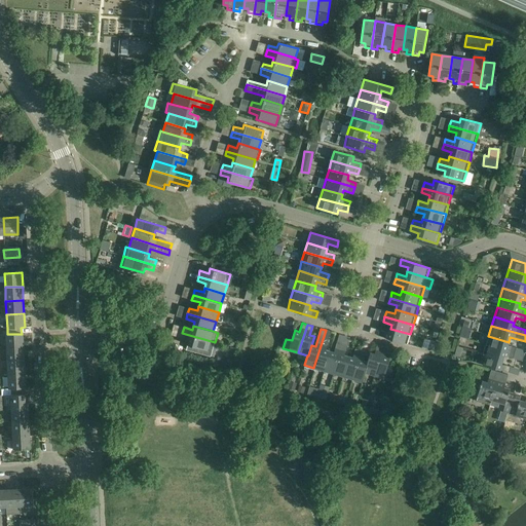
[(410,334),(390,329),(389,333),(380,330),(379,336),(407,344),(410,334)]
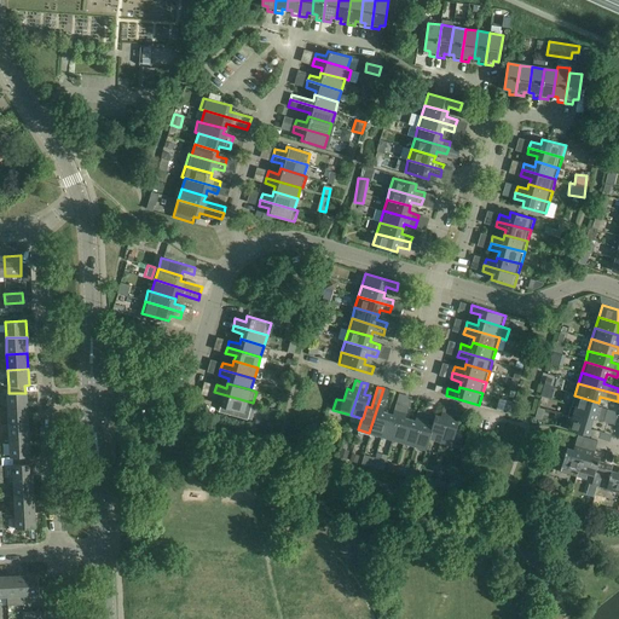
[(381,437),(388,414),(383,411),(389,391),(383,388),(369,433),(381,437)]
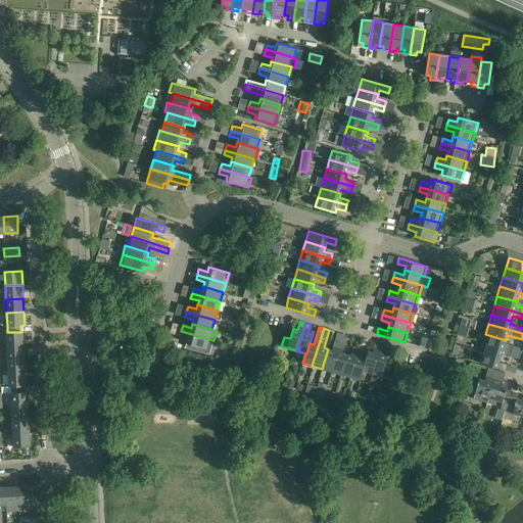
[(7,333),(6,333),(6,346),(24,345),(24,331),(21,332),(7,332),(7,333)]
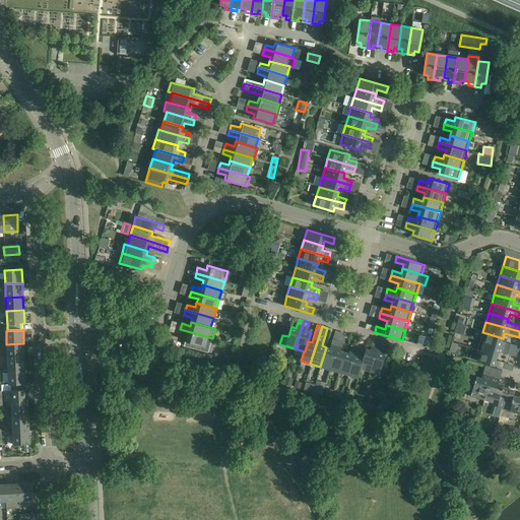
[(208,352),(212,338),(180,329),(179,334),(187,336),(184,346),(208,352)]
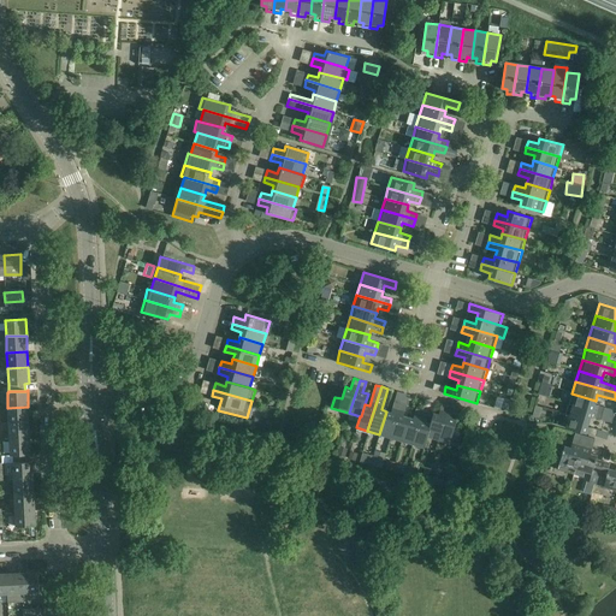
[(396,401),(408,403),(409,394),(397,391),(396,401)]
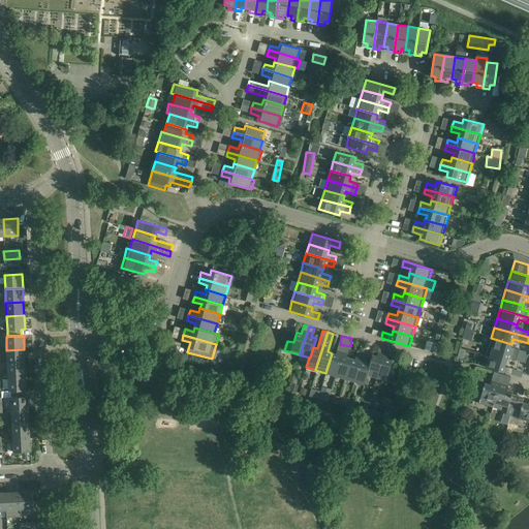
[(511,344),(491,338),(489,347),(518,355),(519,349),(510,347),(511,344)]
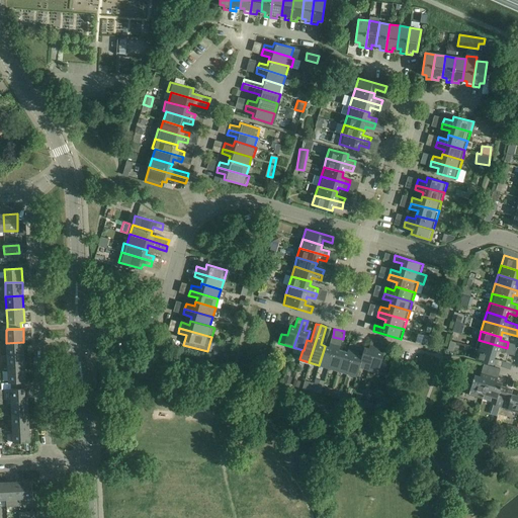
[(416,343),(427,345),(430,336),(418,333),(416,343)]
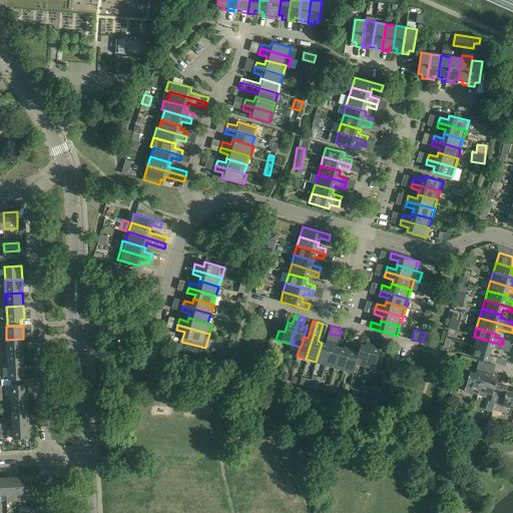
[(325,365),(334,337),(329,335),(326,344),(322,343),(316,362),(325,365)]
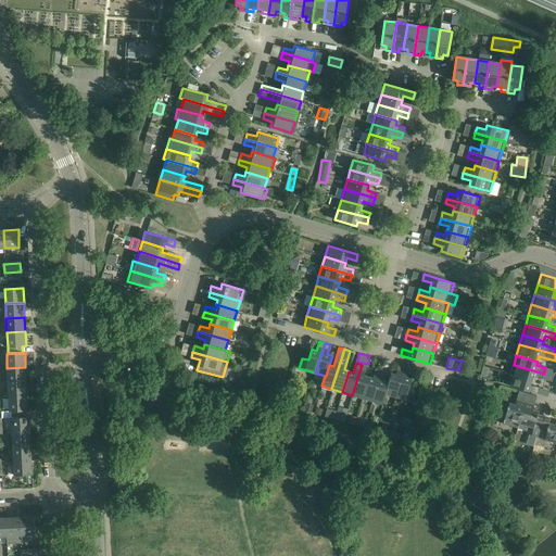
[(362,397),(368,377),(364,376),(367,366),(362,365),(352,395),(362,397)]
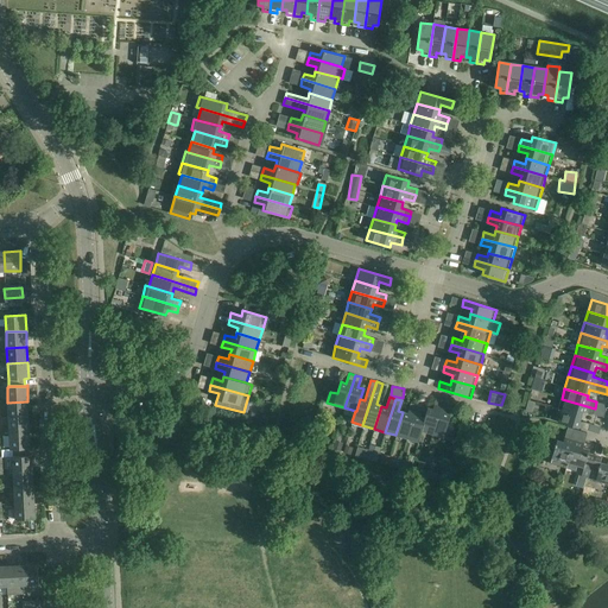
[(432,434),(443,401),(436,399),(434,409),(428,407),(425,418),(422,430),(422,431),(432,434)]
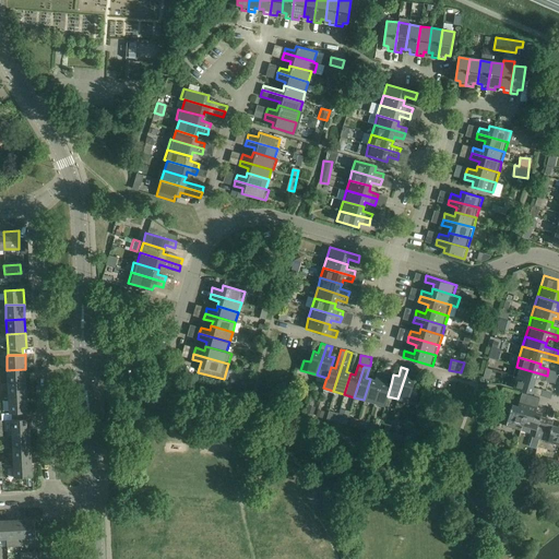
[(547,376),(516,367),(513,377),(534,382),(536,378),(545,381),(547,376)]
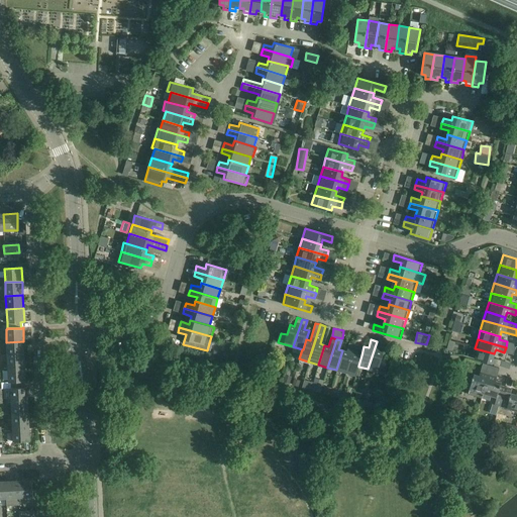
[(226,340),(224,348),(230,350),(231,348),(232,342),(226,340)]
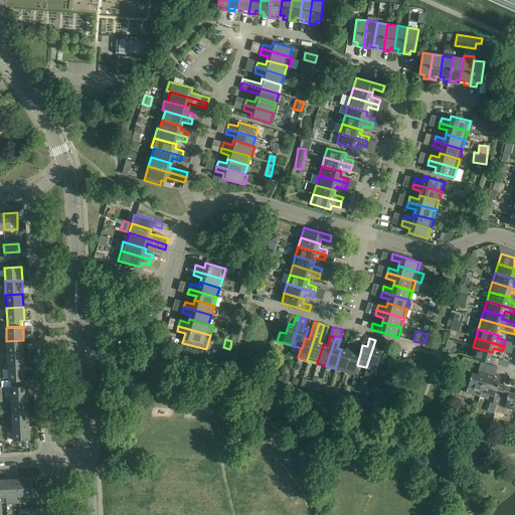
[(23,340),(6,341),(7,354),(24,353),(23,340)]
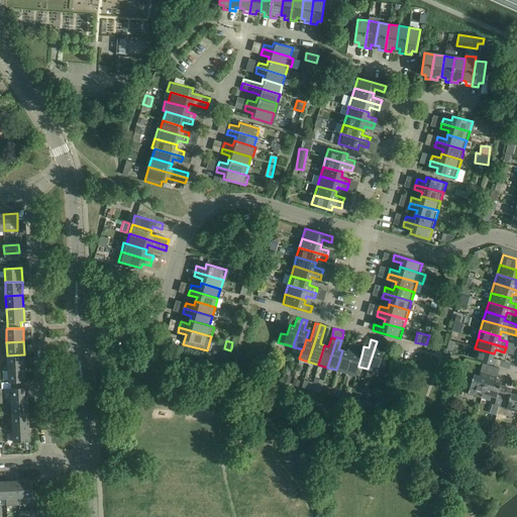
[(381,342),(377,341),(368,369),(383,374),(387,360),(381,358),(383,352),(379,350),(381,342)]
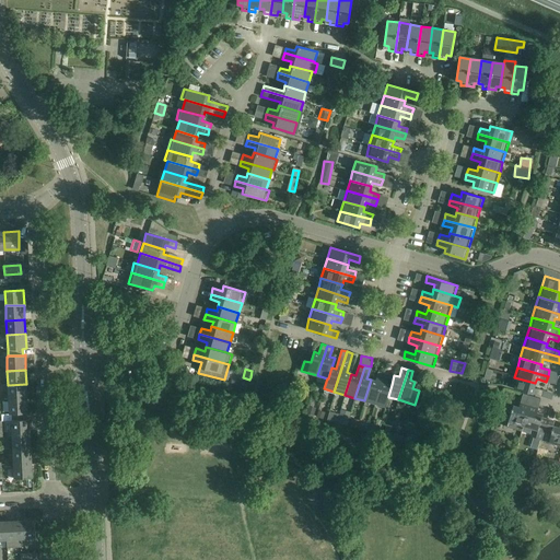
[(385,407),(388,397),(388,396),(392,385),(387,384),(389,375),(378,372),(376,381),(371,380),(364,400),(385,407)]
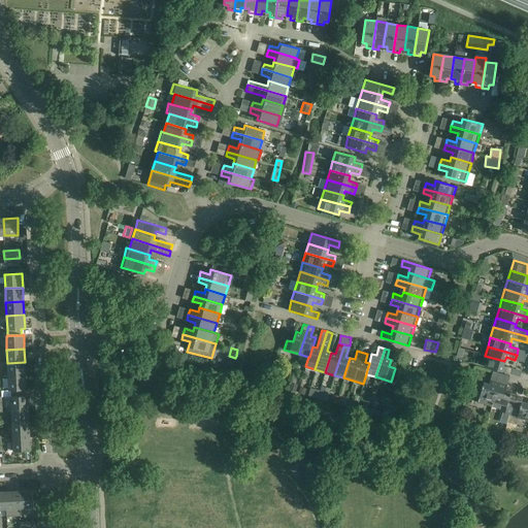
[(504,361),(485,356),(480,354),(476,363),(510,373),(513,368),(503,365),(504,361)]
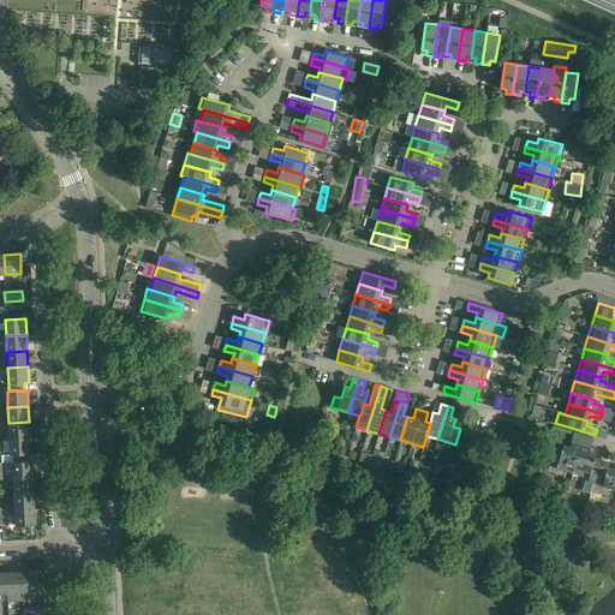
[(9,423),(0,423),(0,429),(9,429),(10,439),(30,437),(29,422),(9,423)]
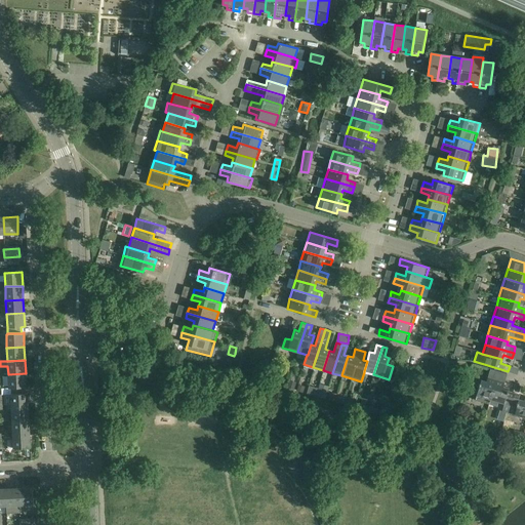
[(26,373),(8,374),(9,388),(11,388),(11,394),(25,394),(24,387),(26,387),(26,373)]
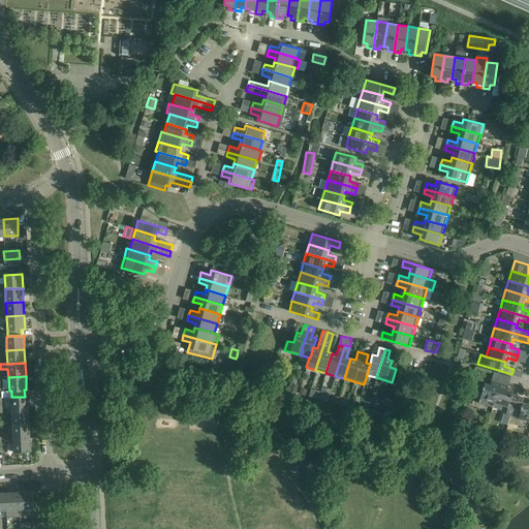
[(480,398),(494,402),(500,383),(492,380),(491,384),(485,382),(484,385),(483,387),(484,387),(480,398)]
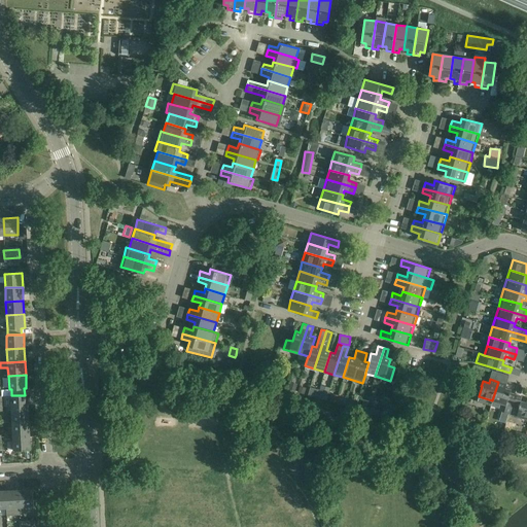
[(506,384),(498,382),(492,400),(505,405),(503,412),(513,414),(518,395),(511,393),(511,392),(510,392),(511,389),(505,388),(506,384)]
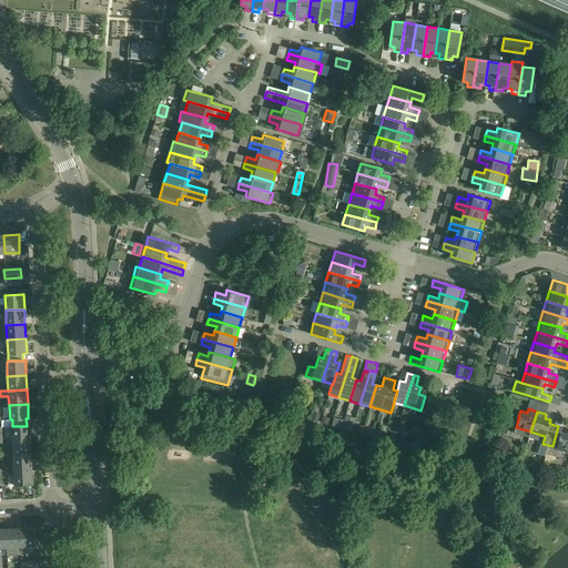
[(332,425),(332,426),(342,429),(344,419),(334,417),(332,425)]
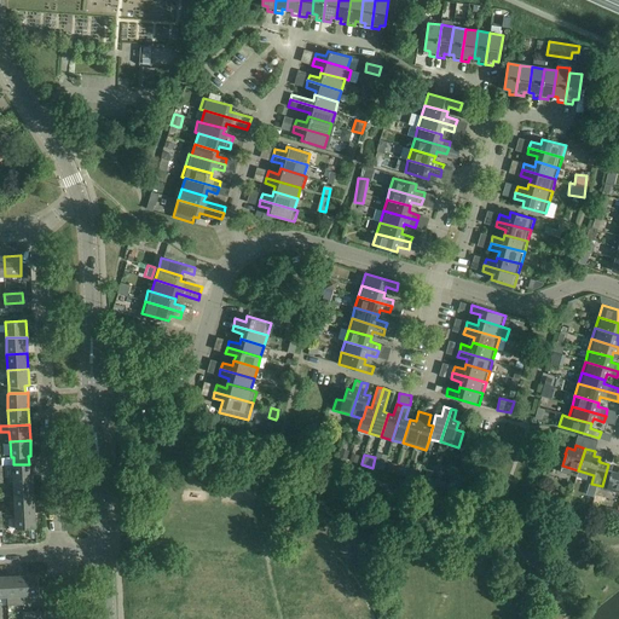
[(13,464),(12,464),(13,480),(34,480),(33,463),(29,464),(13,464)]
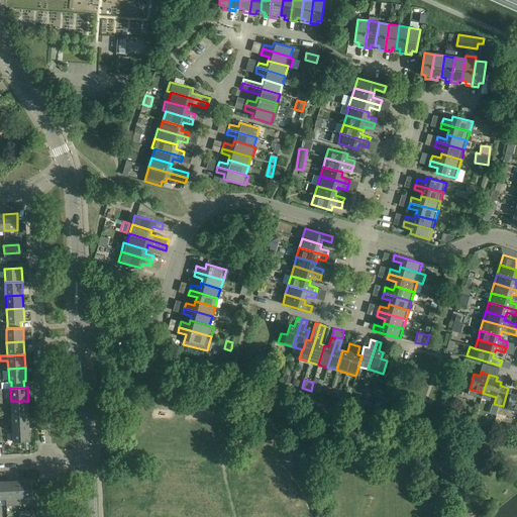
[(516,410),(516,392),(516,394),(512,392),(513,390),(508,388),(503,406),(516,410)]
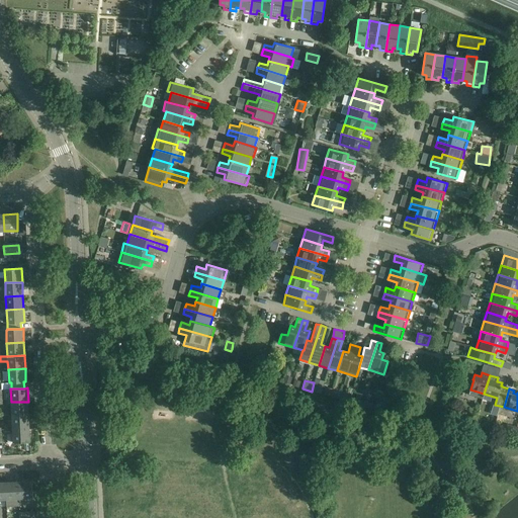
[(363,401),(362,405),(378,410),(379,406),(363,401)]
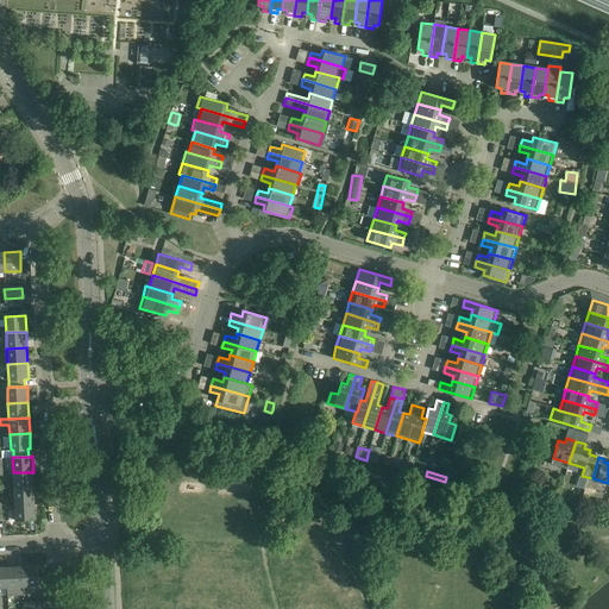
[(33,472),(13,472),(14,489),(33,488),(33,472)]
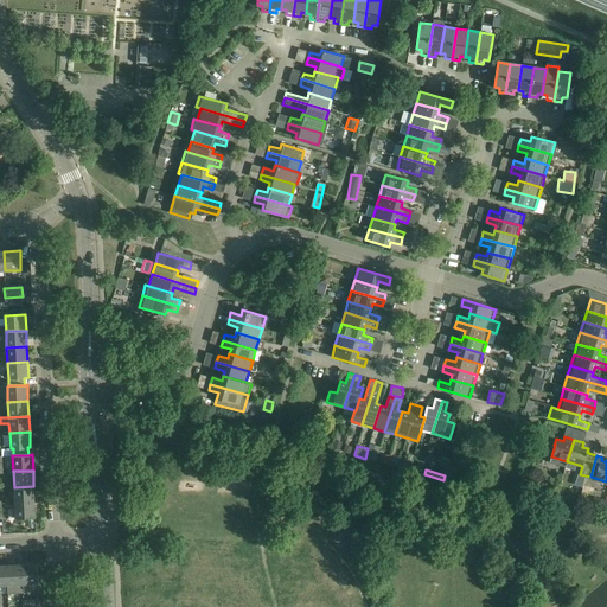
[(572,481),(566,489),(572,493),(577,486),(572,481)]
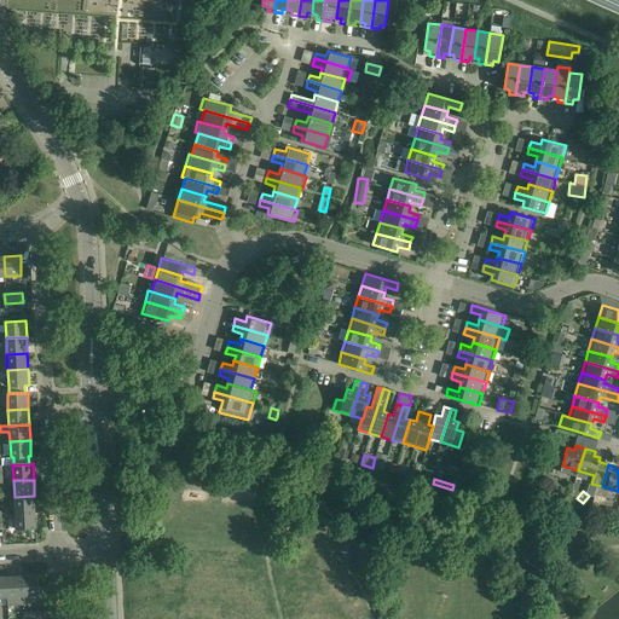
[(34,496),(15,497),(16,513),(35,512),(34,496)]
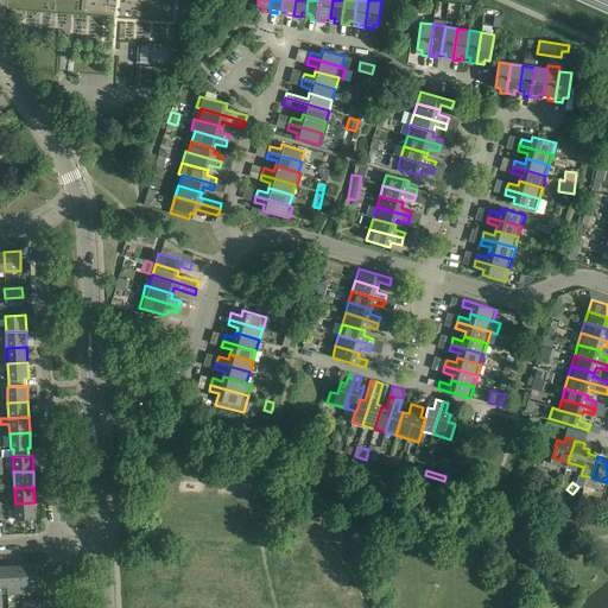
[(35,502),(16,504),(16,519),(36,518),(35,502)]
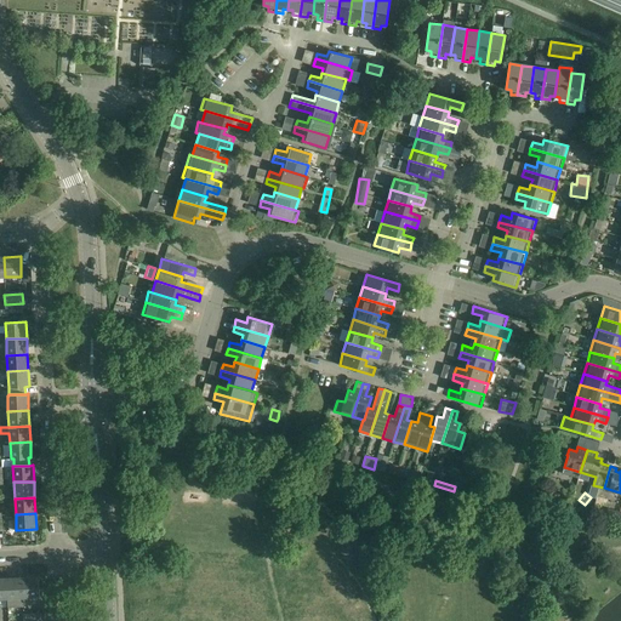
[(22,577),(23,598),(40,597),(39,576),(22,577)]
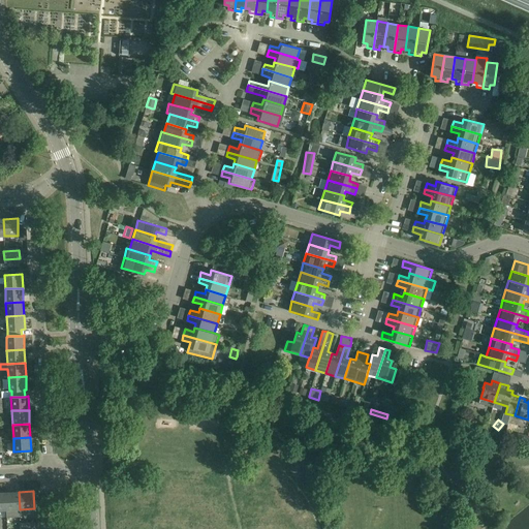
[(6,509),(20,509),(19,492),(5,493),(6,509)]
